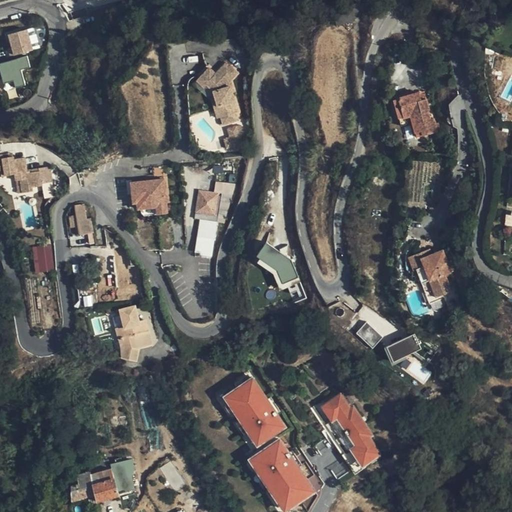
[(9,32),(13,54),(33,50),(29,28),(9,32)]
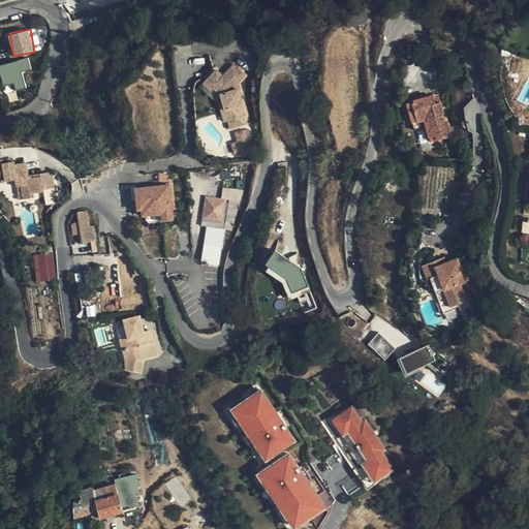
[(28,87),(24,71),(33,68),(29,56),(0,64),(0,68),(7,93),(28,87)]
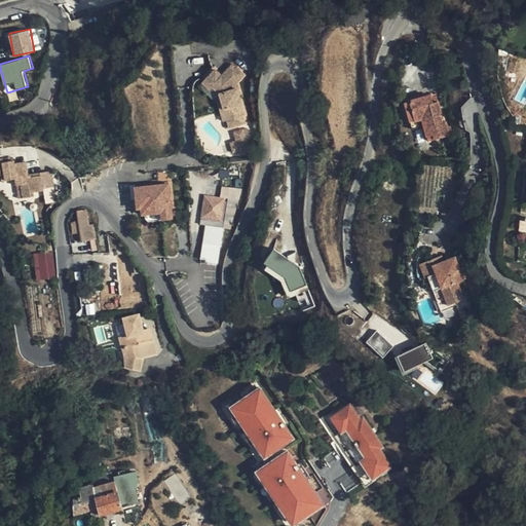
[(225,113),(229,125),(239,121),(236,112),(238,112),(234,100),(233,101),(231,94),(228,94),(224,81),(228,77),(231,75),(222,66),(212,76),(203,70),(199,74),(209,82),(205,86),(210,90),(220,115),(225,113)]
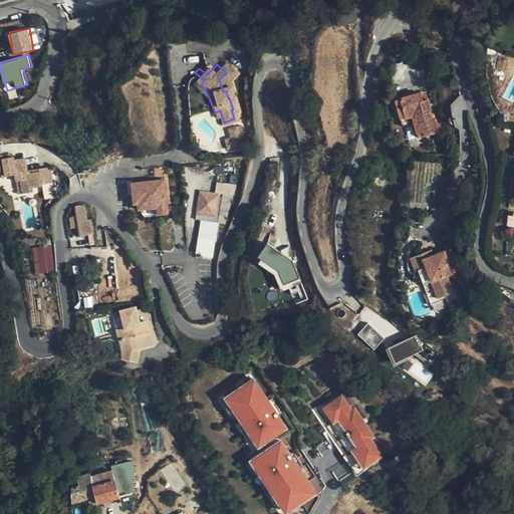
[(204,80),(195,72),(189,78),(199,86),(201,84),(204,80)]
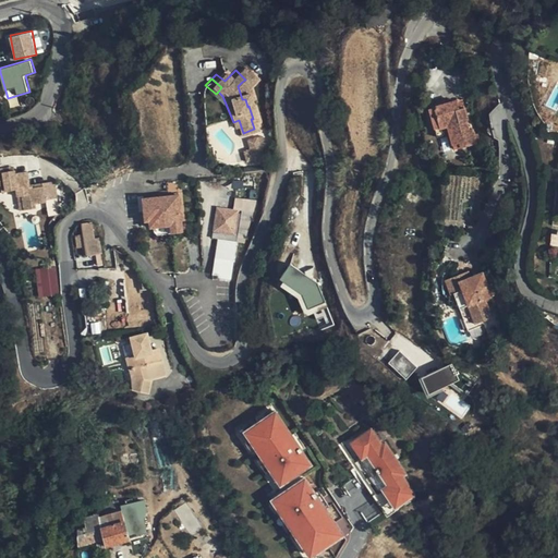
[(246,98),(242,82),(238,86),(242,99),(245,99),(246,98)]
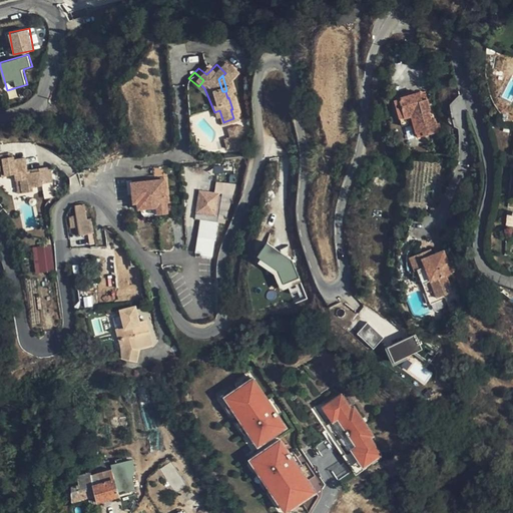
[(411,100),(414,82),(408,82),(405,108),(418,110),(418,102),(411,100)]
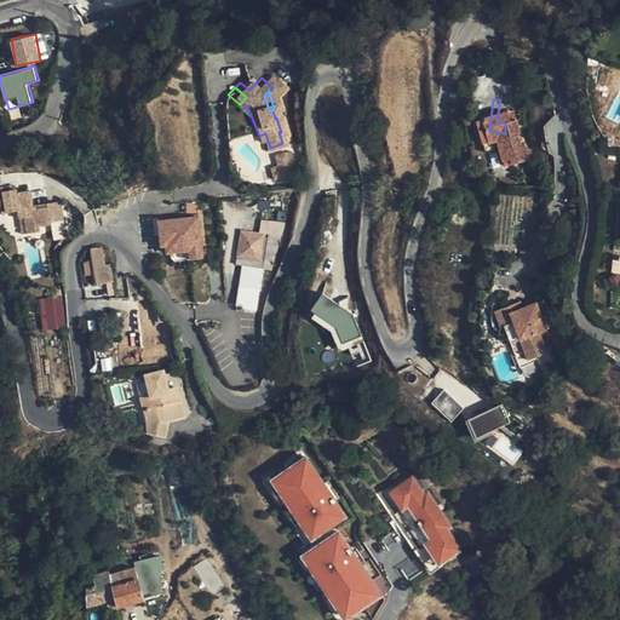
[(528,128),(530,113),(523,113),(523,102),(500,99),(497,121),(505,124),(505,133),(503,151),(528,155),(529,139),(524,139),(526,128),(528,128)]
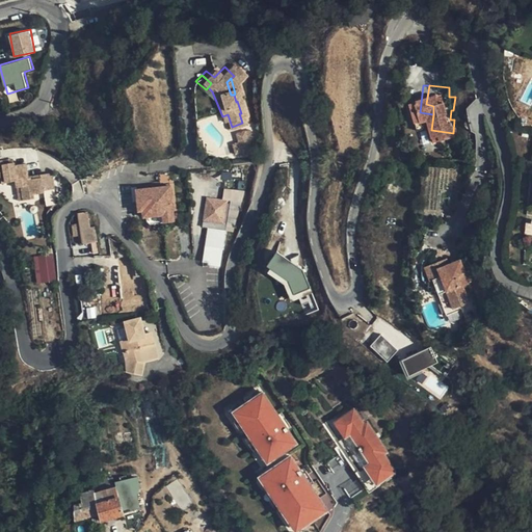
[(228,114),(222,116),(227,129),(232,127),(228,114)]
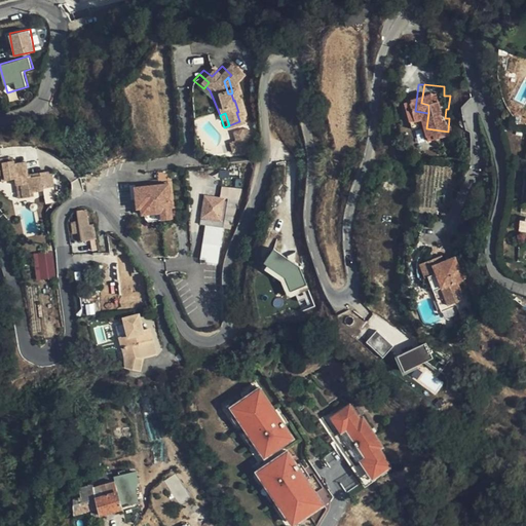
[(7,164),(6,159),(0,159),(0,185),(11,183),(12,189),(17,189),(20,201),(30,199),(30,196),(40,193),(36,178),(26,180),(23,161),(7,164)]
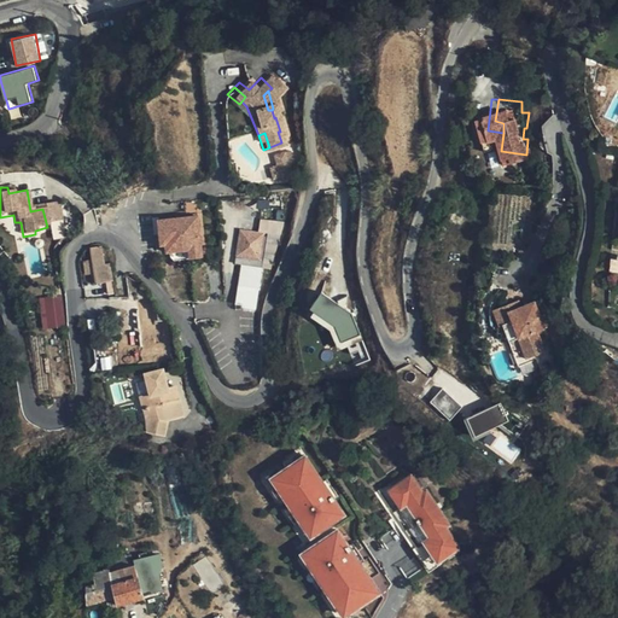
[(199,215),(190,216),(192,250),(193,260),(203,258),(199,215)]
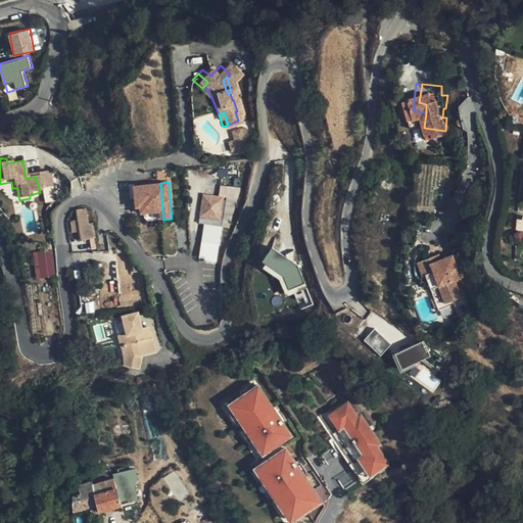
[(162,211),(160,183),(128,185),(129,208),(133,208),(134,215),(139,214),(162,211)]
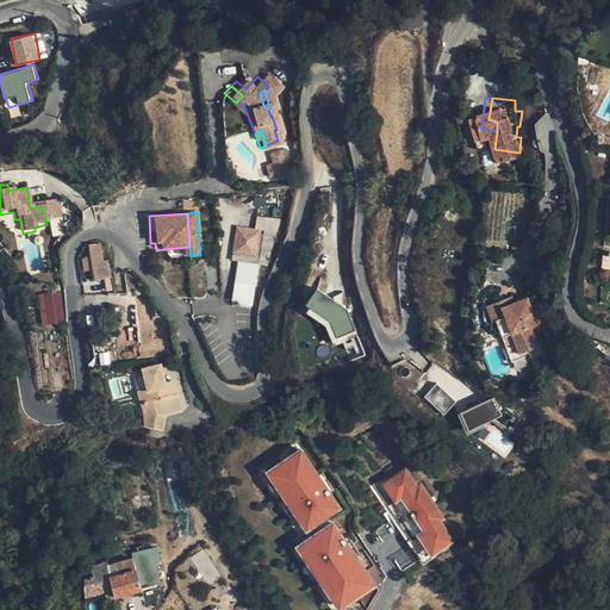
[(260,228),(238,224),(232,257),(272,265),(279,218),(262,215),(260,228)]
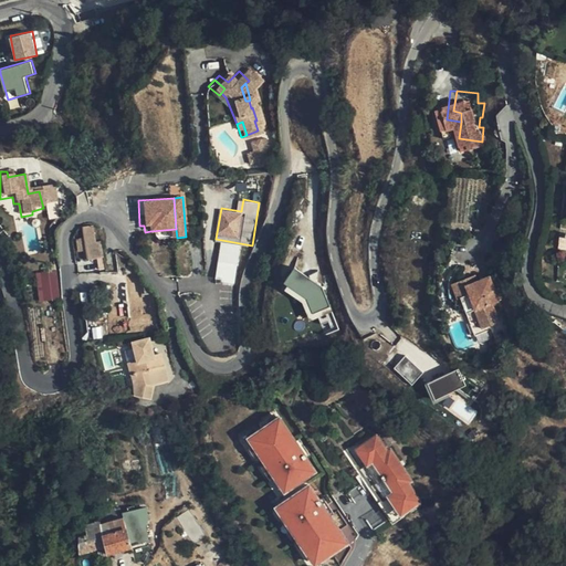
[(103,258),(101,241),(96,241),(94,226),(83,227),(87,260),(103,258)]
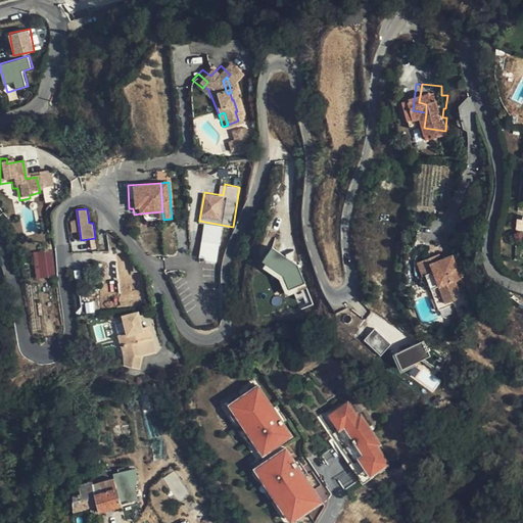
[(162,211),(139,214),(139,216),(139,217),(139,218),(140,219),(140,220),(141,221),(142,222),(163,220),(162,211)]
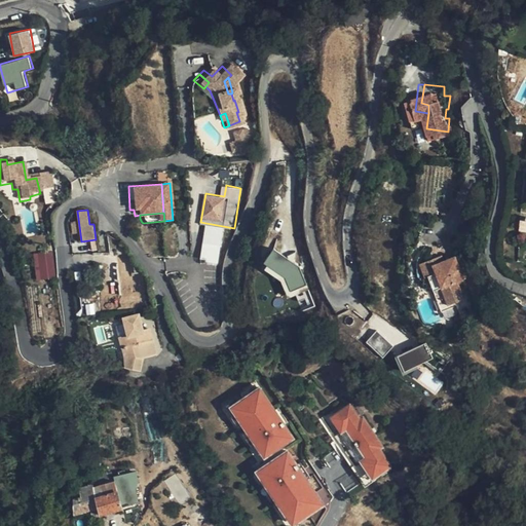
[(220,263),(223,226),(204,224),(201,261),(220,263)]
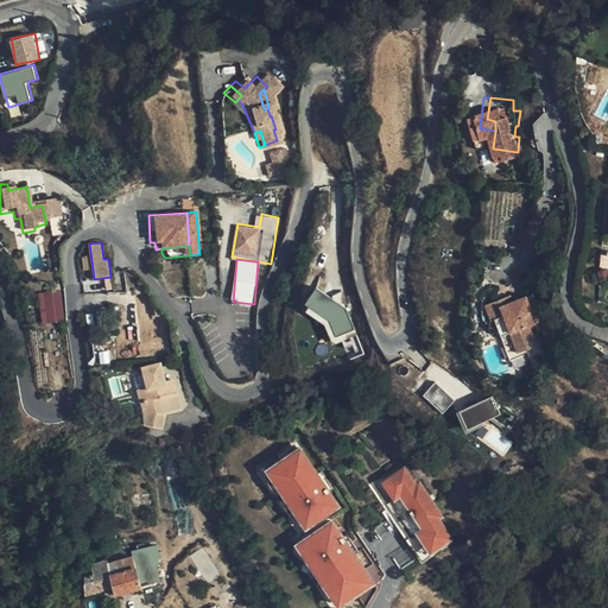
[(317,286),(305,302),(346,334),(358,320),(317,286)]
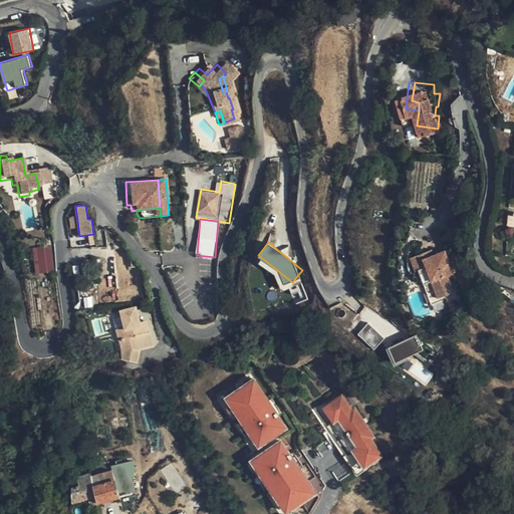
[(36,272),(55,271),(53,244),(34,246),(36,272)]
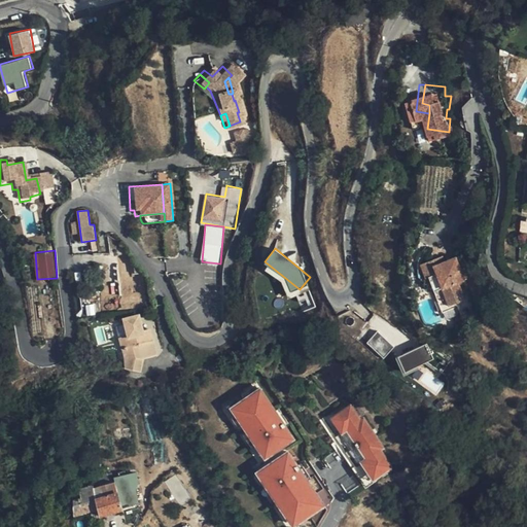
[(117,268),(134,266),(133,258),(116,259),(117,268)]
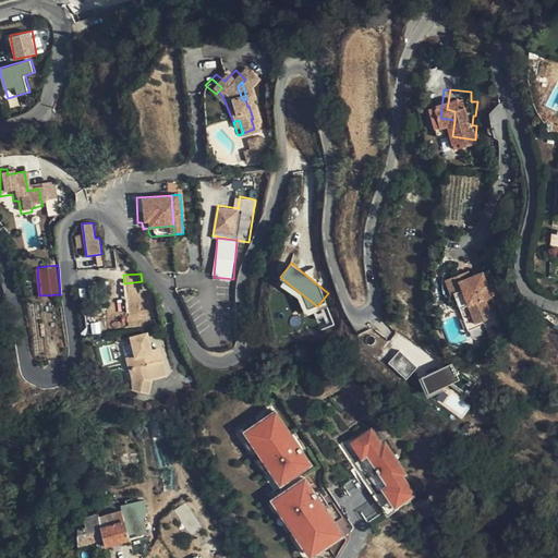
[(486,274),(474,279),(464,283),(461,278),(450,282),(457,296),(459,295),(476,332),(487,328),(487,325),(497,320),(489,302),(498,299),(486,274)]
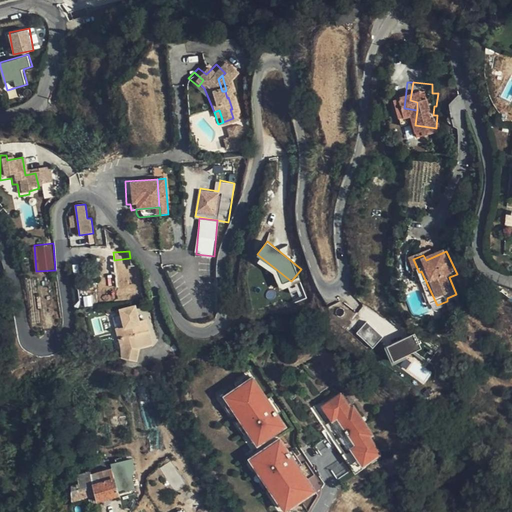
[(426,260),(435,256),(432,251),(423,255),(426,260)]
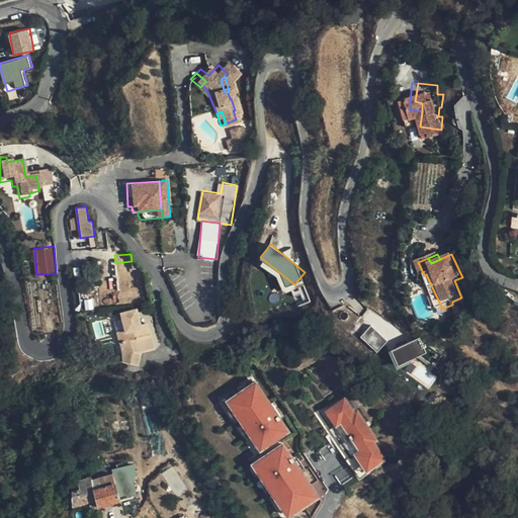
[(135,261),(132,261),(115,263),(115,272),(117,283),(118,294),(128,294),(128,297),(138,296),(135,261)]
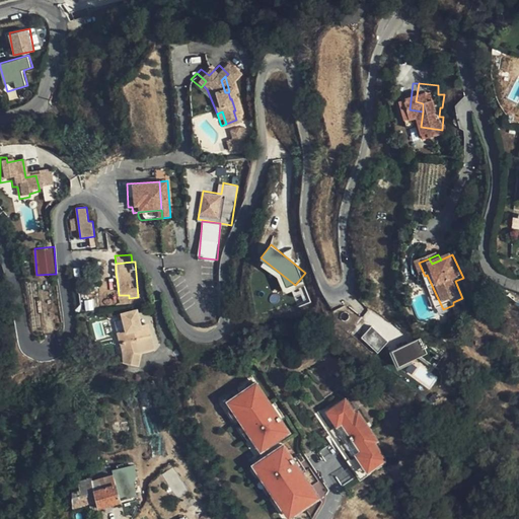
[(109,285),(118,284),(116,273),(108,274),(109,285)]
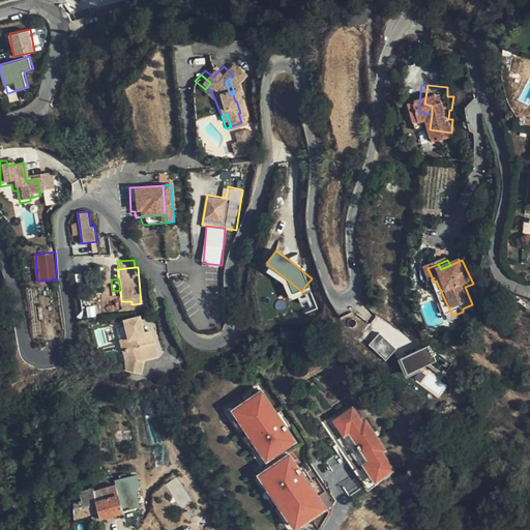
[(304,312),(318,307),(313,291),(299,295),(304,312)]
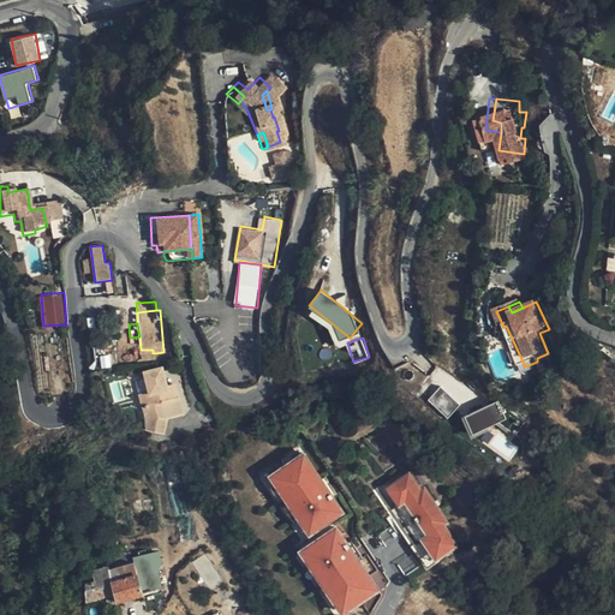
[(153,350),(141,350),(142,360),(153,359),(153,353),(153,350)]
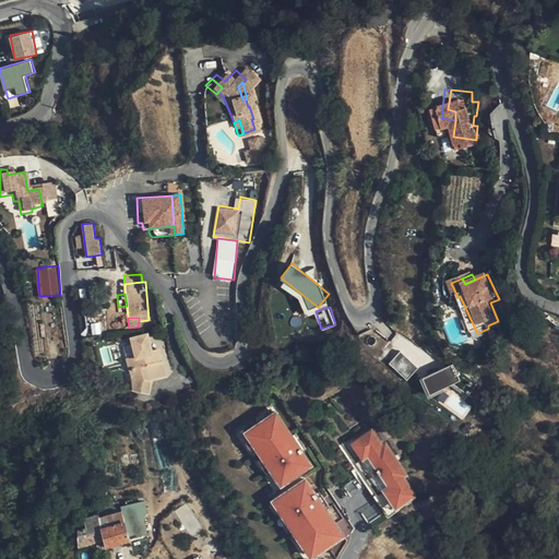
[(163,380),(158,359),(150,360),(149,355),(144,335),(137,337),(139,345),(132,347),(135,359),(127,360),(130,373),(134,373),(135,382),(132,394),(144,397),(149,382),(163,380)]
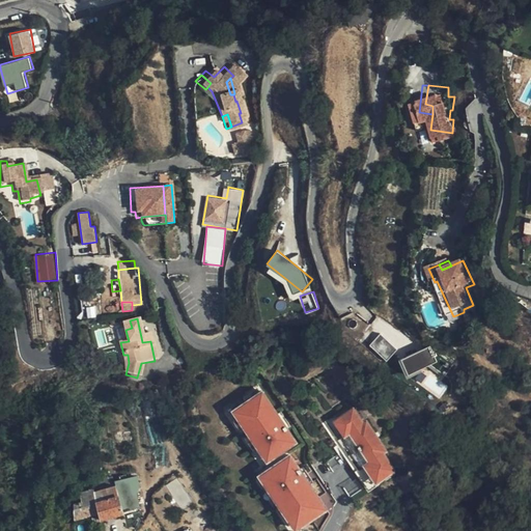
[(381,333),(370,343),(388,359),(397,348),(381,333)]
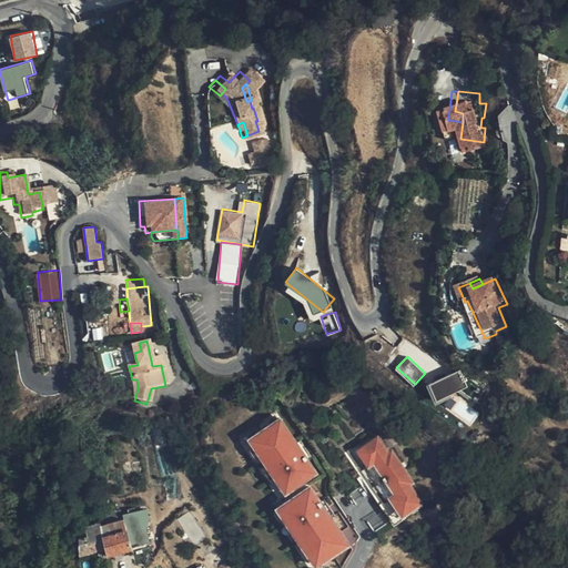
[(462,369),(427,384),(436,404),(453,396),(452,394),(468,386),(462,369)]
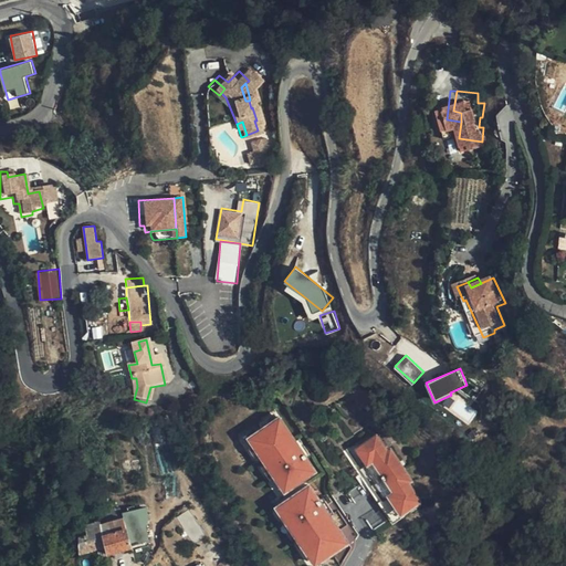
[(282,419),(253,438),(286,490),(316,470),(282,419)]
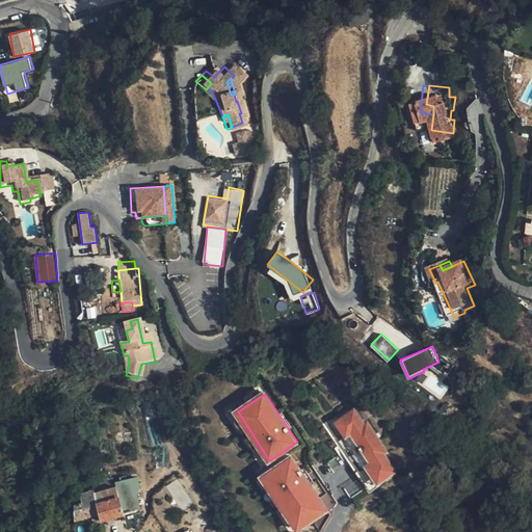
[(381,479),(341,419),(358,407),(355,403),(326,422),(372,491),(401,472),(398,468),(381,479)]
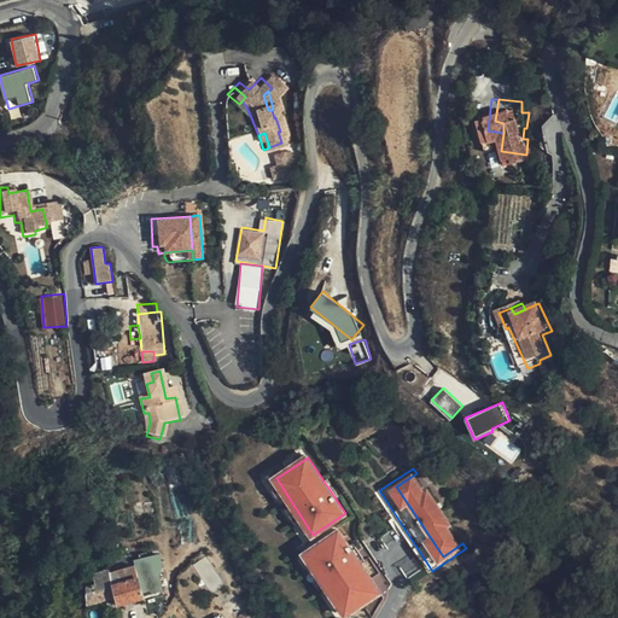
[(429,491),(417,473),(396,487),(443,557),(462,543),(450,525),(455,522),(433,488),(429,491)]
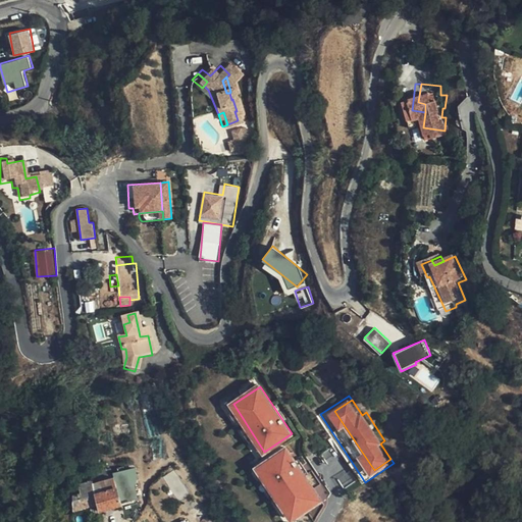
[(257,468),(286,448),(288,444),(255,466),(292,521),(293,521),(325,501),(320,499),(291,518),(257,468)]
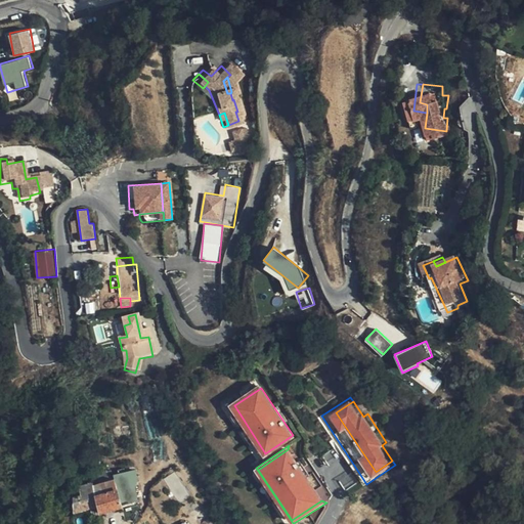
[(288,449),(258,470),(292,520),(321,500),(288,449)]
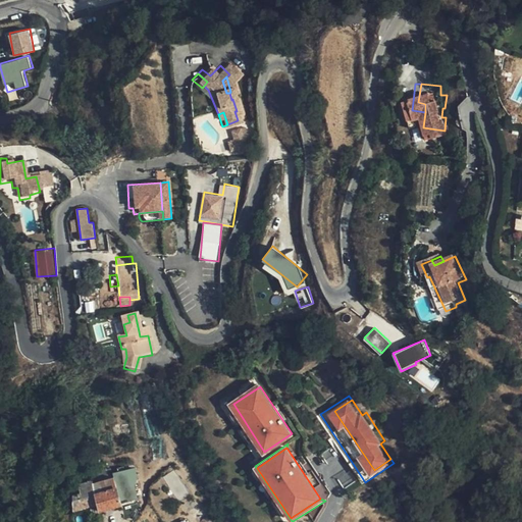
[(96,492),(94,493),(97,503),(100,512),(114,507),(137,499),(128,471),(93,482),(96,492)]
